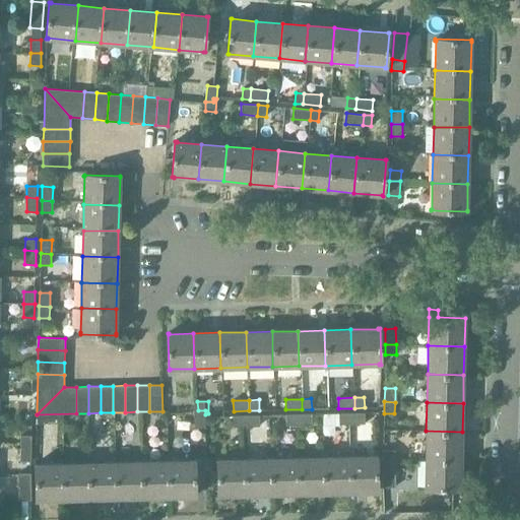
[(205,410),(198,410),(198,427),(208,427),(208,413),(205,414),(205,410)]
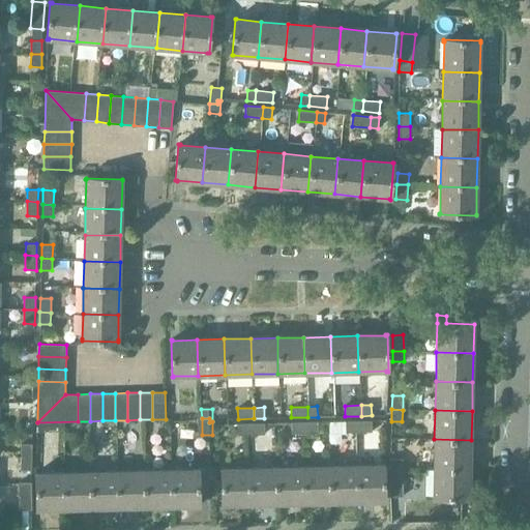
[(356,432),(355,421),(346,421),(346,433),(356,432)]
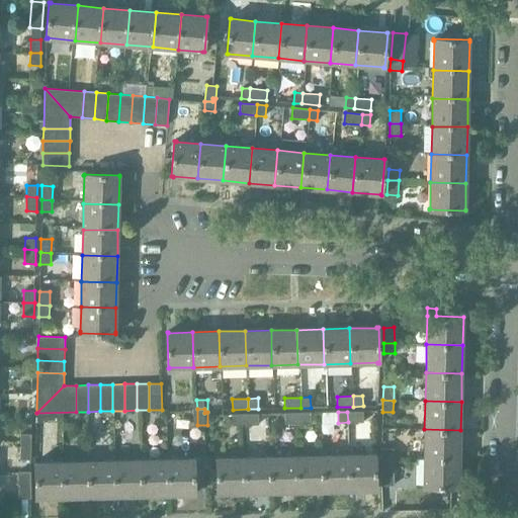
[(363,412),(347,412),(348,422),(363,422),(363,412)]
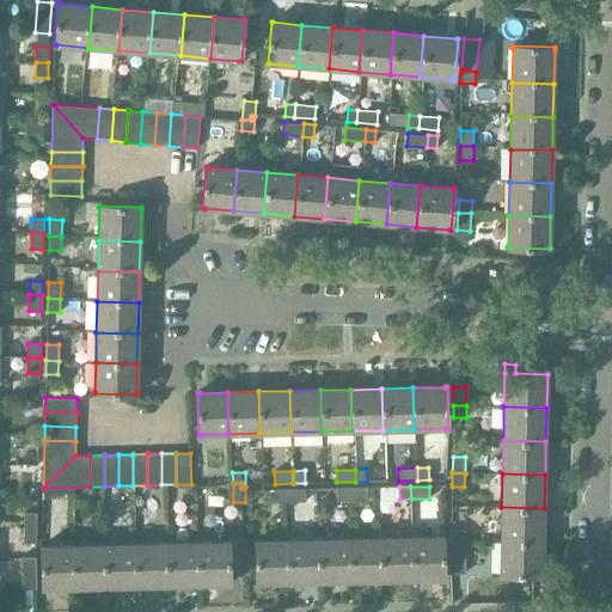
[(349,500),(348,488),(337,488),(337,501),(349,500)]
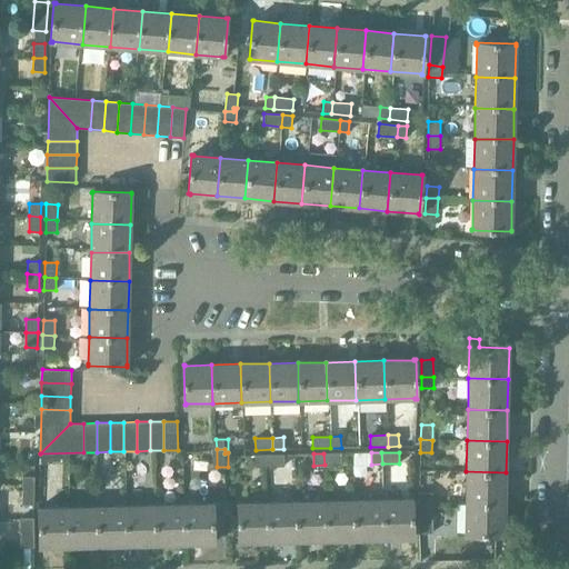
[(341,453),(323,453),(325,465),(341,465),(341,453)]
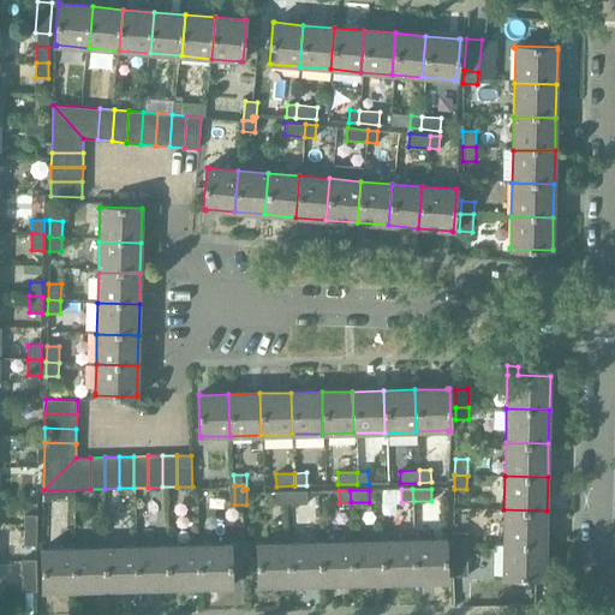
[(288,505),(287,491),(276,491),(276,505),(288,505)]
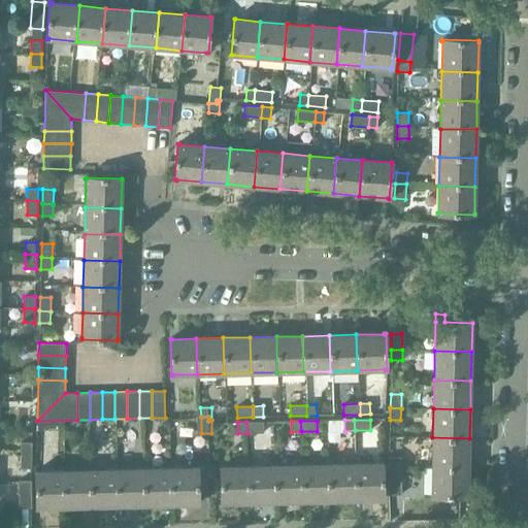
[(263,422),(246,422),(248,433),(263,432),(263,422)]
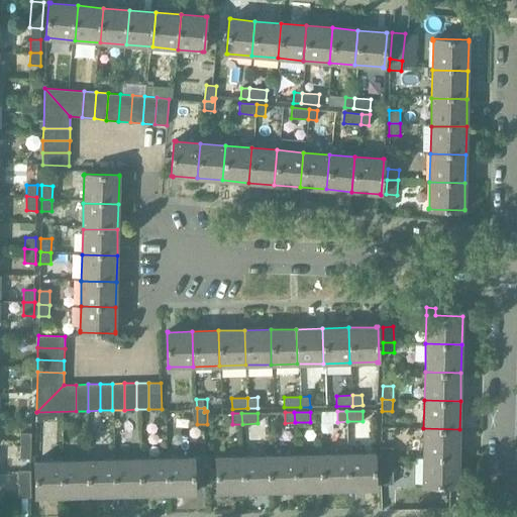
[(423,428),(423,457),(458,457),(459,429),(423,428)]
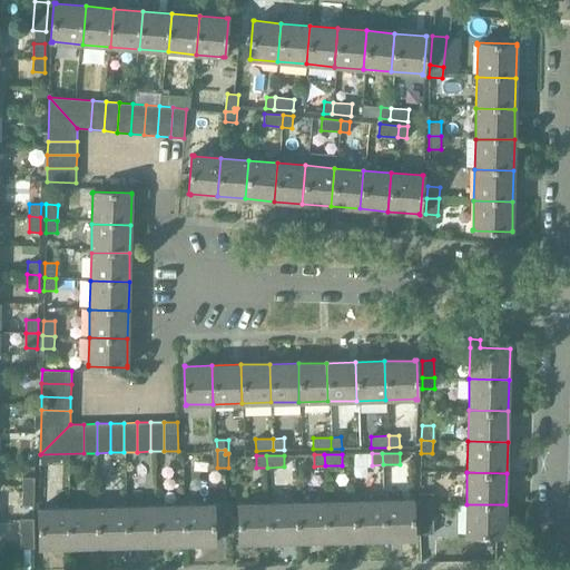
[(22,477),(22,491),(33,492),(35,478),(22,477)]
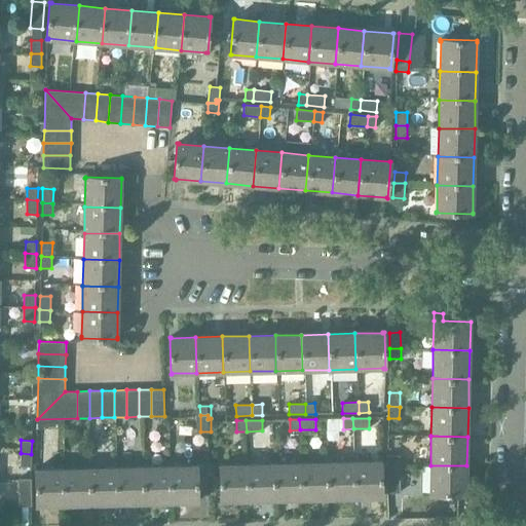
[(31,454),(21,453),(21,466),(31,466),(31,454)]
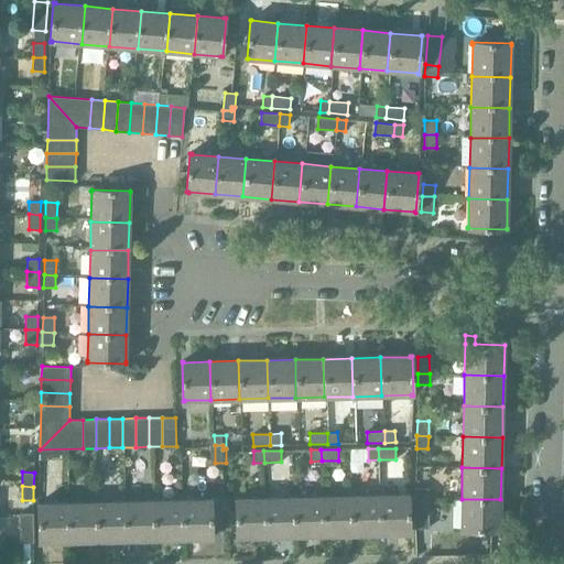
[(414,488),(414,497),(427,498),(427,488),(414,488)]
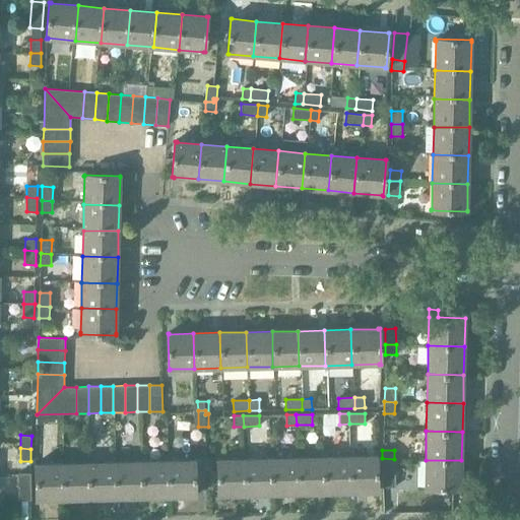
[(375,456),(350,457),(351,492),(376,492),(378,492),(377,456),(375,456)]
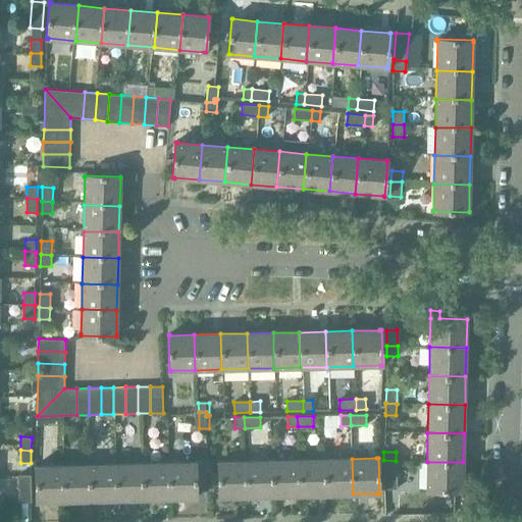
[(325,459),(298,460),(299,494),(325,494),(325,459)]
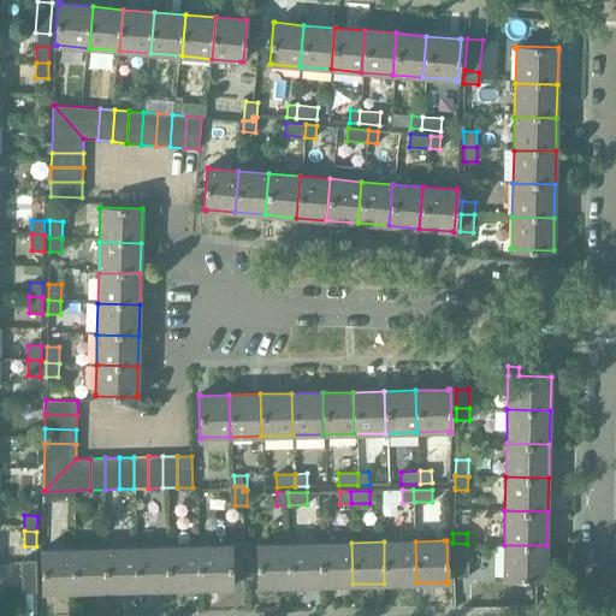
[(415,542),(384,542),(384,584),(416,582),(415,542)]
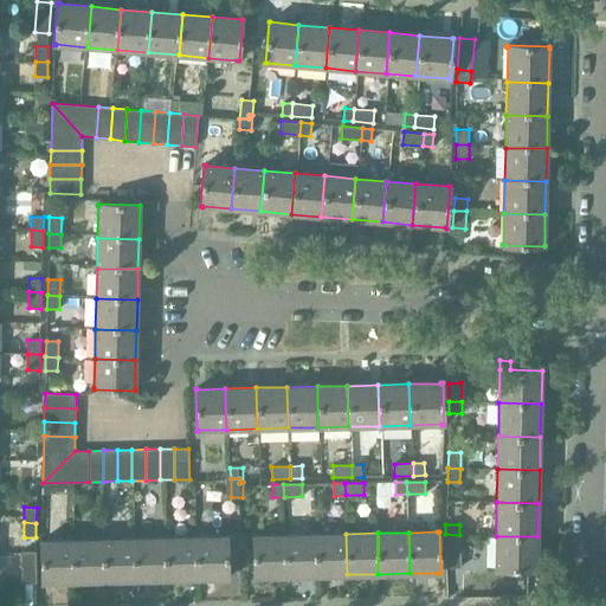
[(346,534),(315,535),(316,575),(347,574),(346,534)]
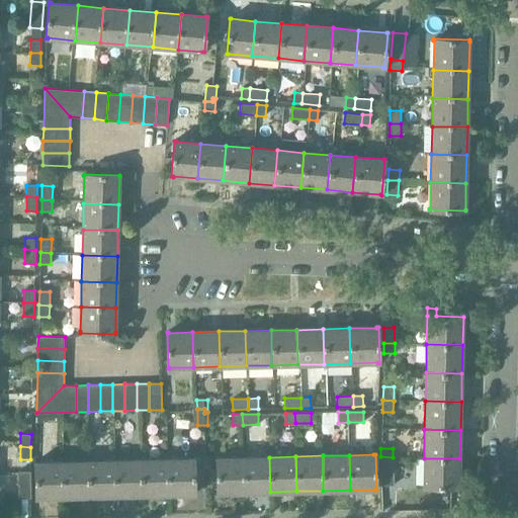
[(393,457),(380,456),(381,486),(394,485),(393,457)]
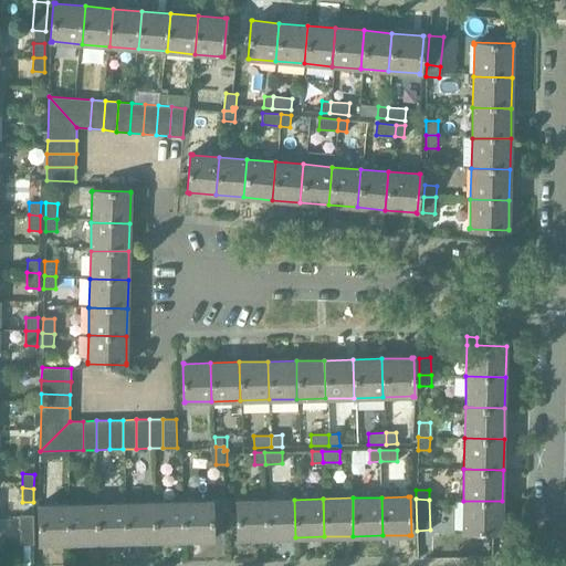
[(266,538),(265,500),(239,501),(238,500),(237,500),(238,540),(239,540),(239,538),(266,538)]
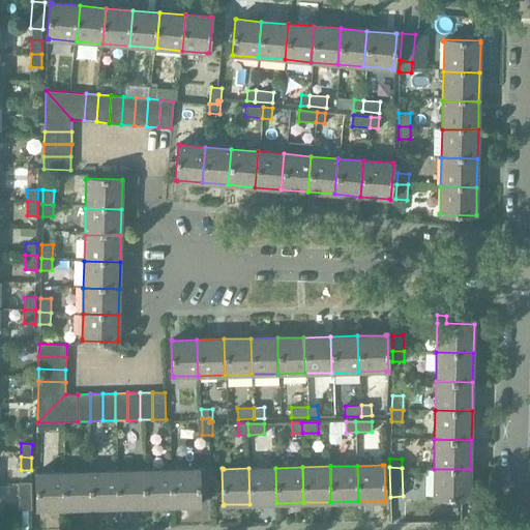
[(275,468),(248,468),(249,504),(276,503),(275,468)]
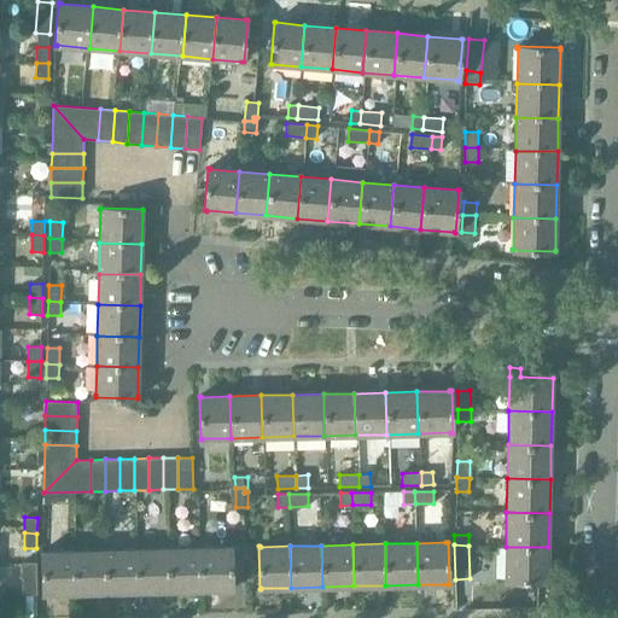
[(232,547),(202,548),(203,590),(231,589),(234,589),(233,547),(232,547)]
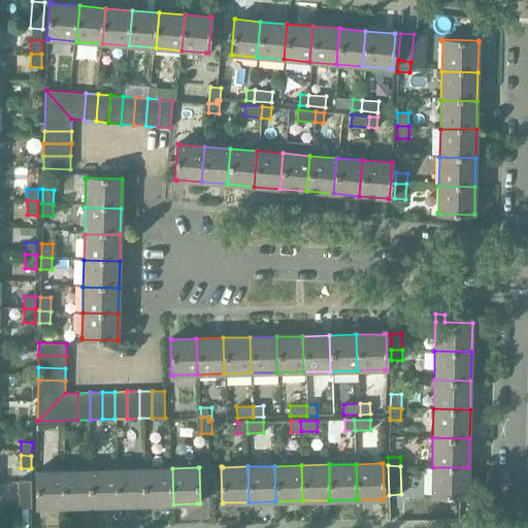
[(468,467),(432,467),(431,496),(468,497),(468,467)]
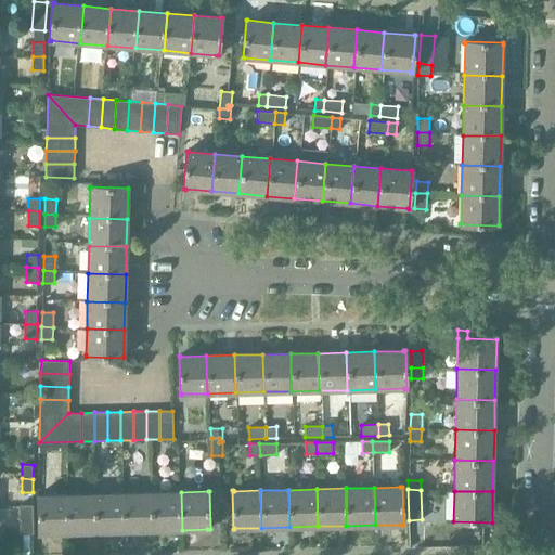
[(181,492),(152,493),(153,530),(182,530),(181,492)]
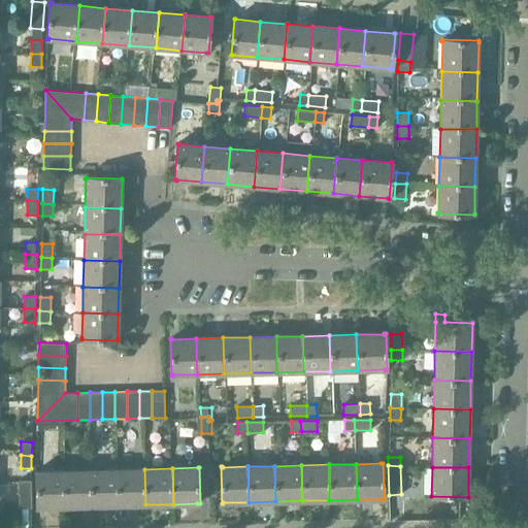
[(118,469),(90,470),(91,505),(119,505),(118,469)]
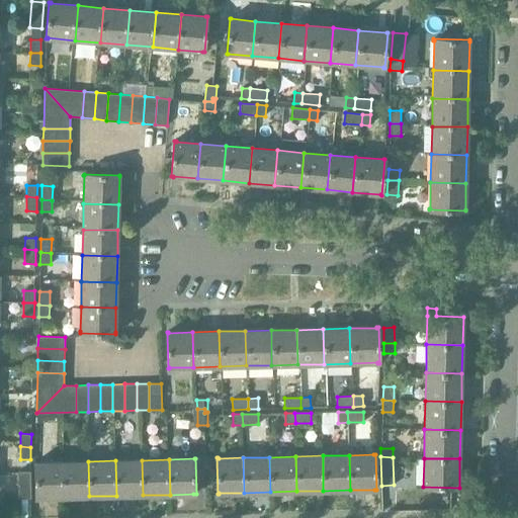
[(142,460),(115,460),(116,496),(143,495),(142,460)]
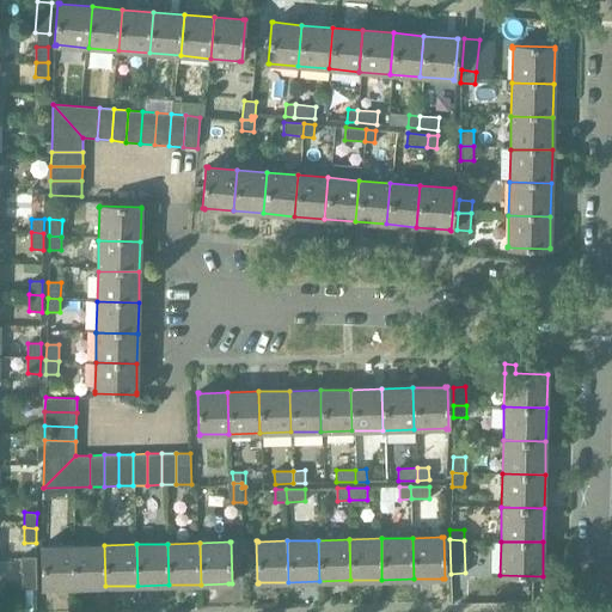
[(74,587),(73,545),(43,546),(42,546),(42,588),(44,588),(74,587)]
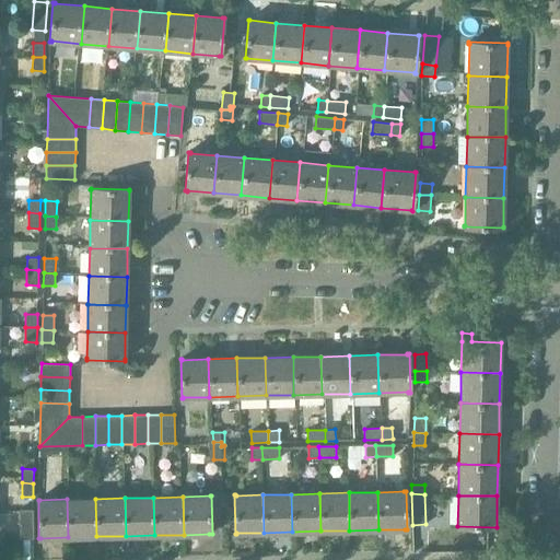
[(95,499),(67,499),(68,537),(96,536),(95,499)]
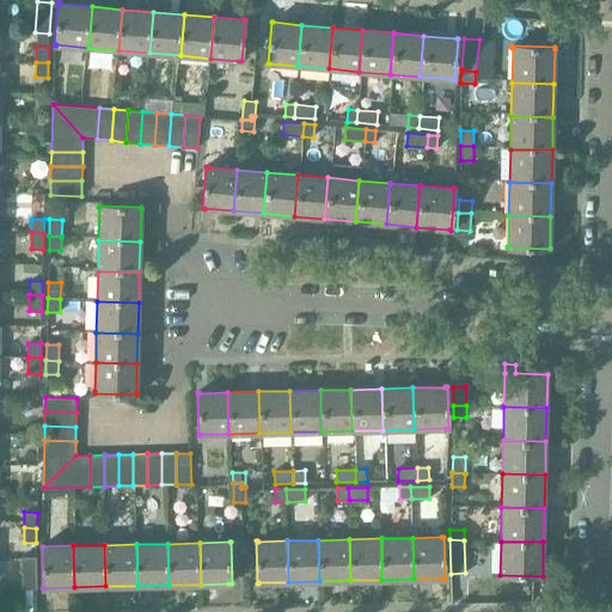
[(22,557),(22,588),(37,588),(36,557),(22,557)]
